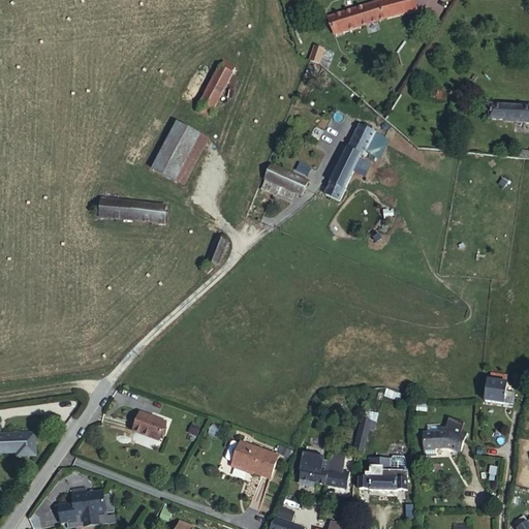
[(383,0),(329,17),(335,34),(405,13),(401,0),(383,0)]
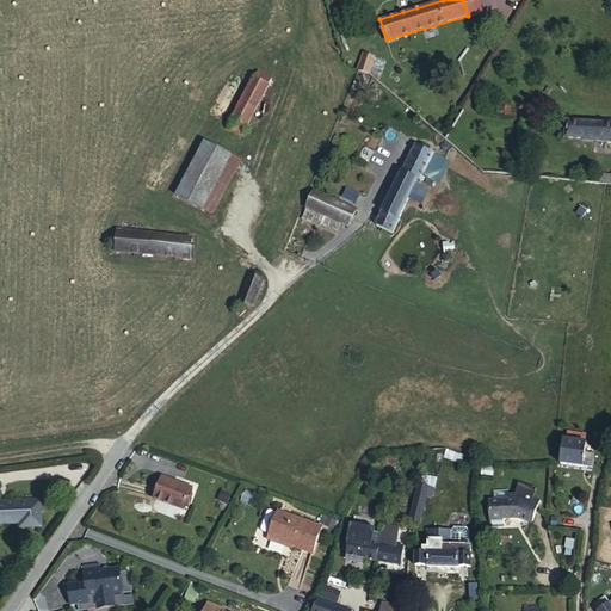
[(463,0),(468,16),(481,12),(476,0),(463,0)]
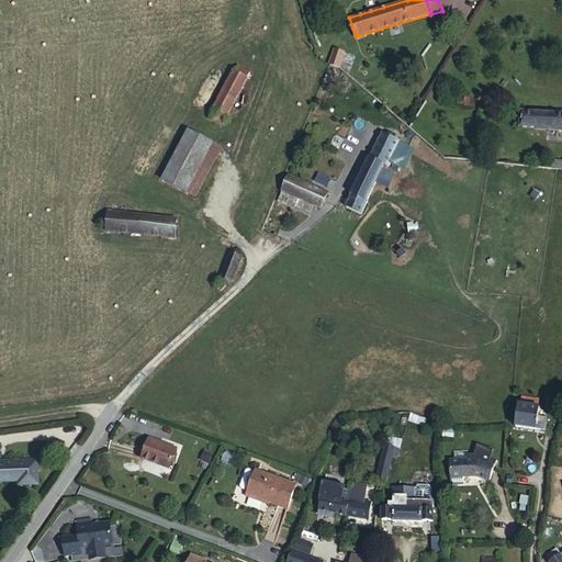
[(336,48),(330,64),(339,66),(345,52),(336,48)]
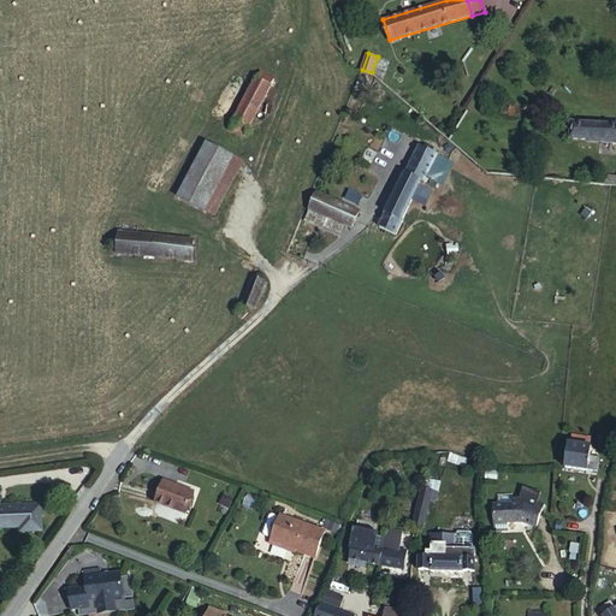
[(261,71),(231,128),(244,135),(274,78),(261,71)]
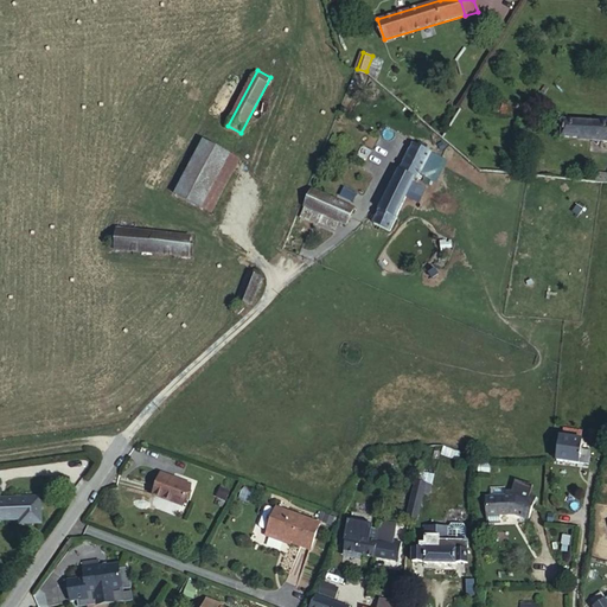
[(534,123),(519,121),(517,132),(532,134),(534,123)]
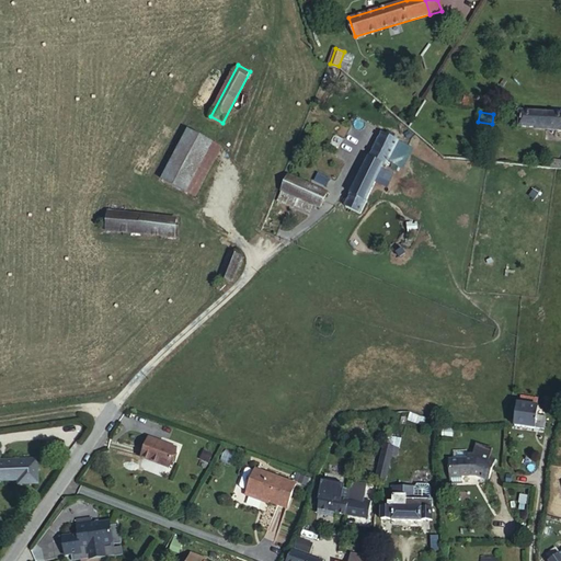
[(536,128),(560,128),(560,113),(548,114),(521,113),(521,117),(519,126),(536,126),(536,128)]
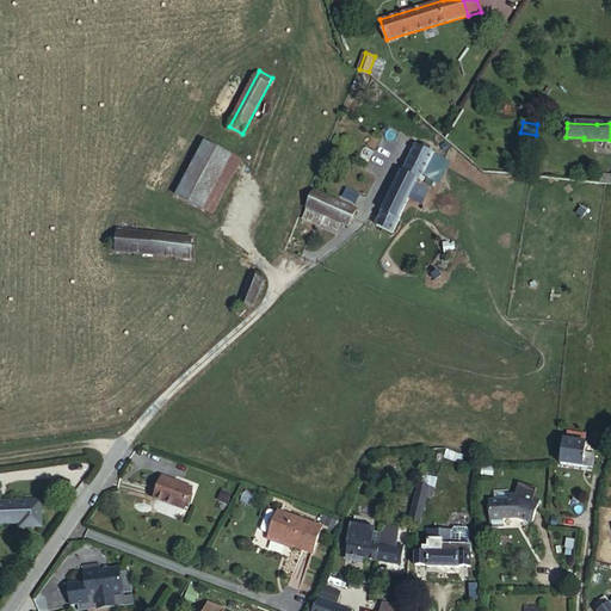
[(205,142),(178,195),(203,208),(232,155),(205,142)]
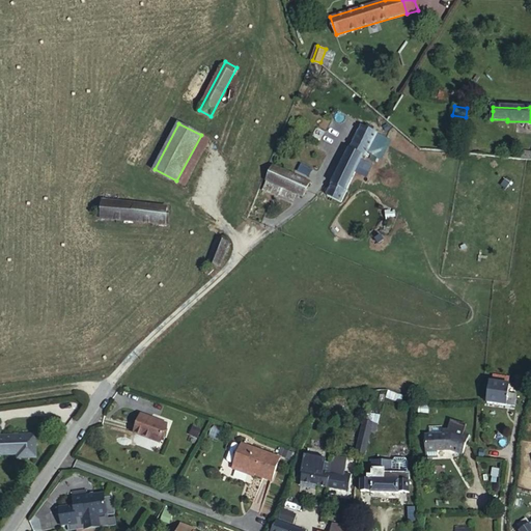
[(362,124),(354,140),(370,147),(378,132),(362,124)]
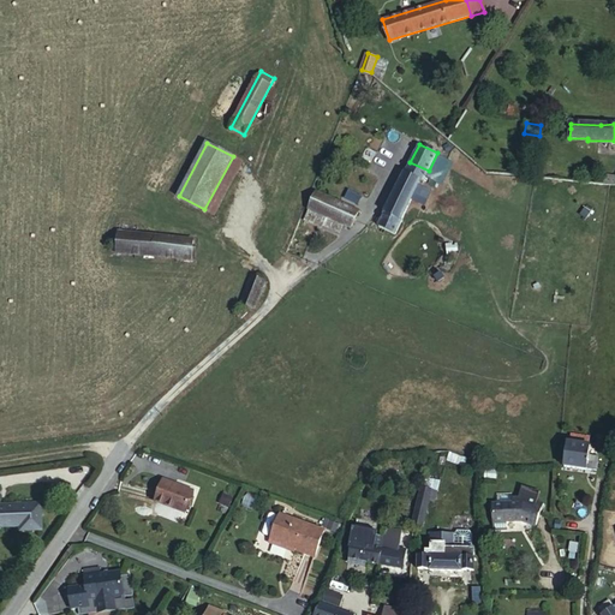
[(429,171),(428,175),(439,180),(448,159),(437,153),(429,171)]
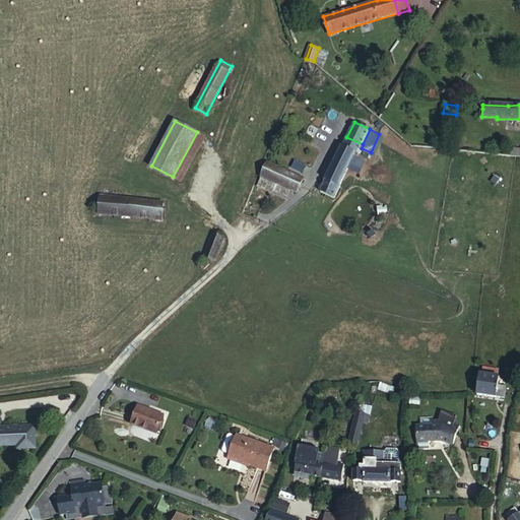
[(325,180),(320,192),(334,199),(339,186),(351,163),(354,156),(358,151),(360,152),(363,144),(346,137),(325,180)]
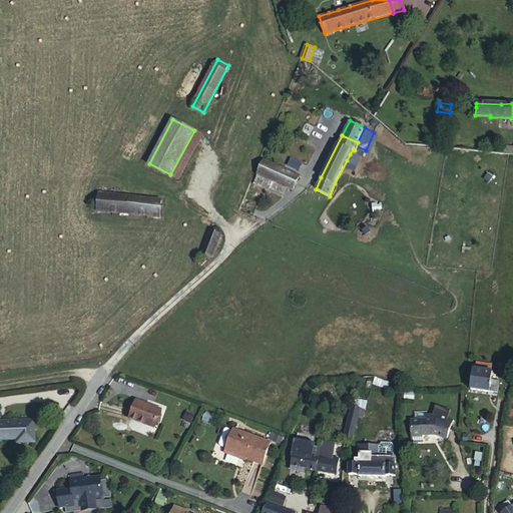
[(287,187),(293,189),(300,174),(265,159),(259,174),(260,175),(287,187)]
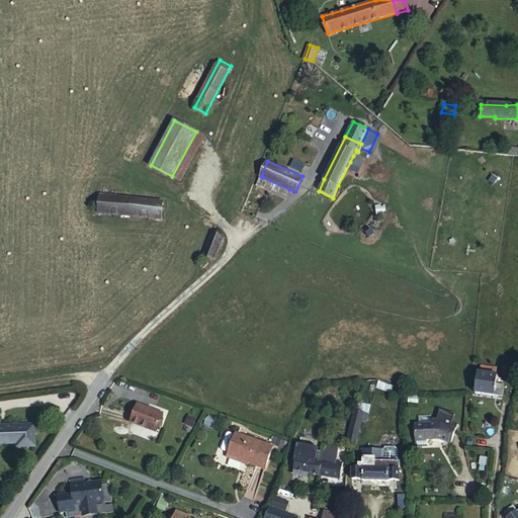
[(286,195),(289,189),(262,177),(258,185),(272,192),(273,189),(286,195)]
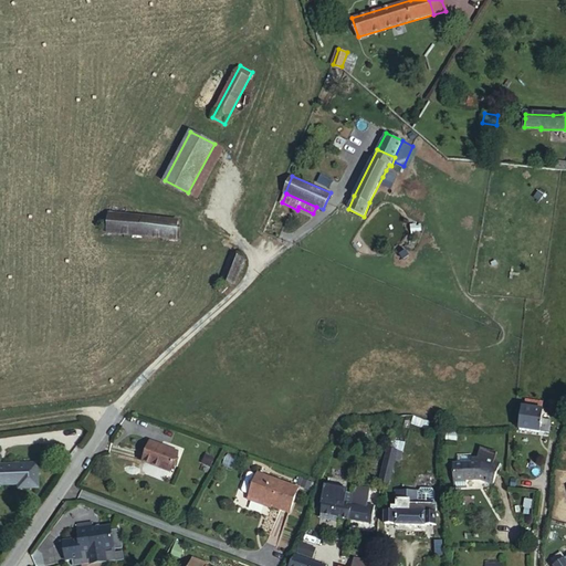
[(109,213),(107,232),(176,239),(177,221),(109,213)]
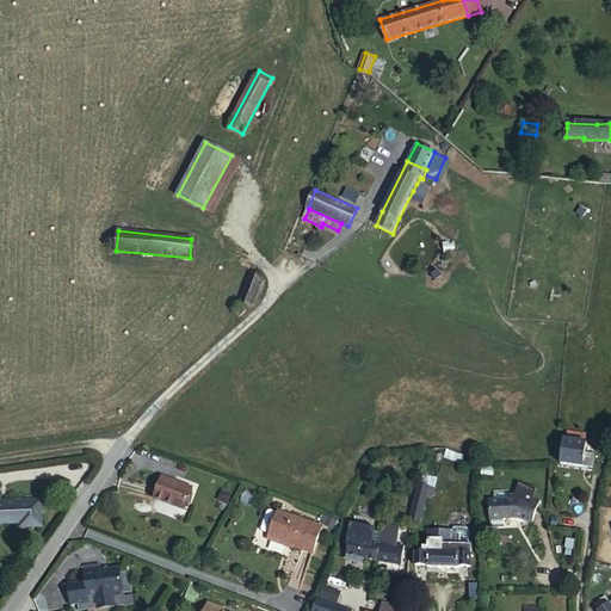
[(240,301),(252,307),(253,306),(265,279),(251,273),(240,301)]
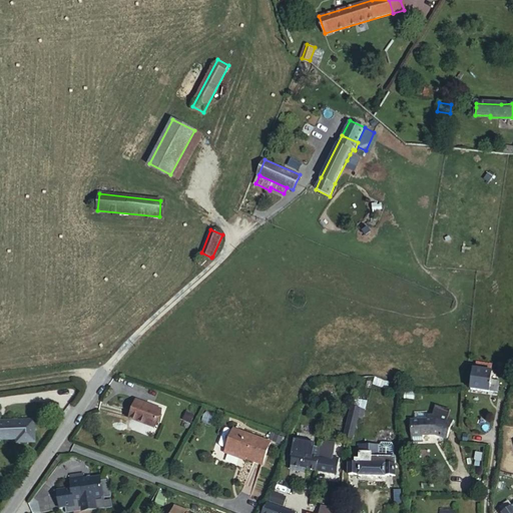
[(203,255),(196,263),(200,267),(206,261),(203,255)]
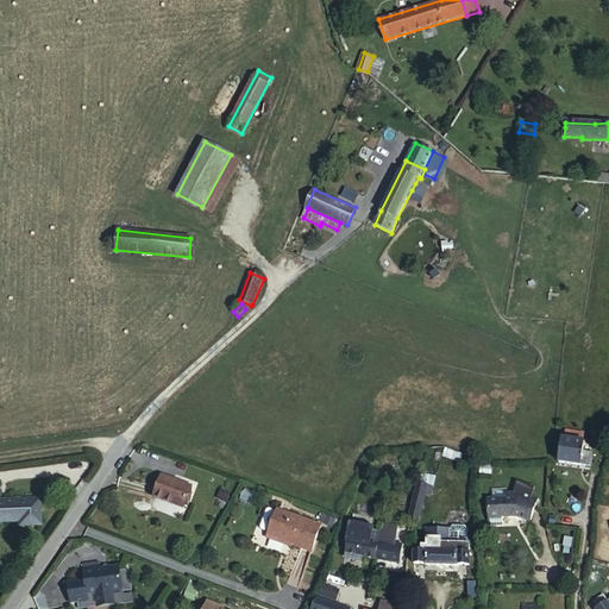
[(585,439),(563,437),(559,460),(591,464),(594,451),(583,450),(585,439)]
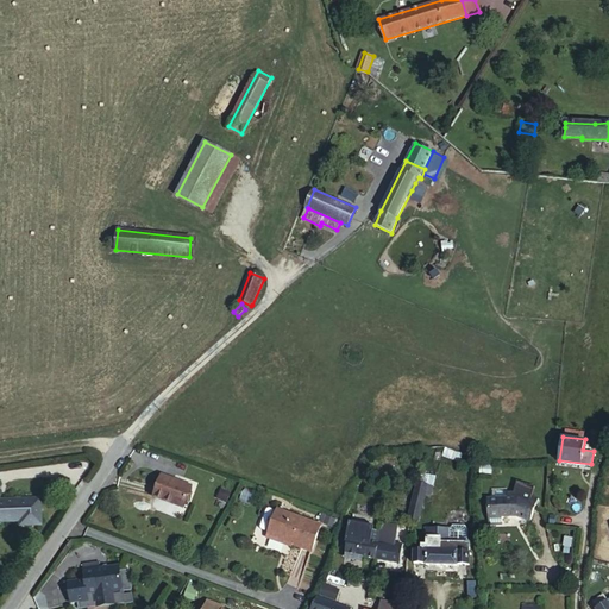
[(163,473),(155,496),(184,507),(194,485),(163,473)]
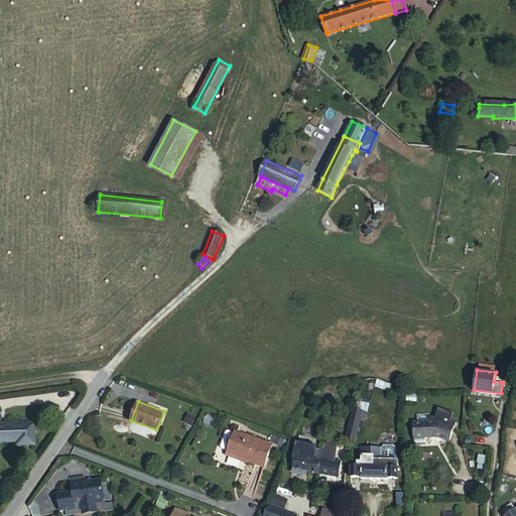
[(448,440),(457,421),(452,419),(455,411),(440,405),(436,415),(431,415),(431,412),(417,413),(417,421),(414,421),(415,442),(425,441),(424,436),(437,435),(448,440)]
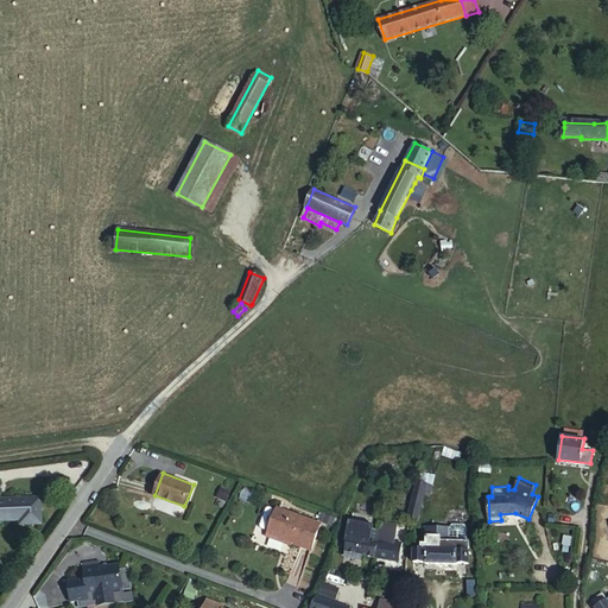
[(428,483),(418,481),(409,518),(418,520),(428,483)]
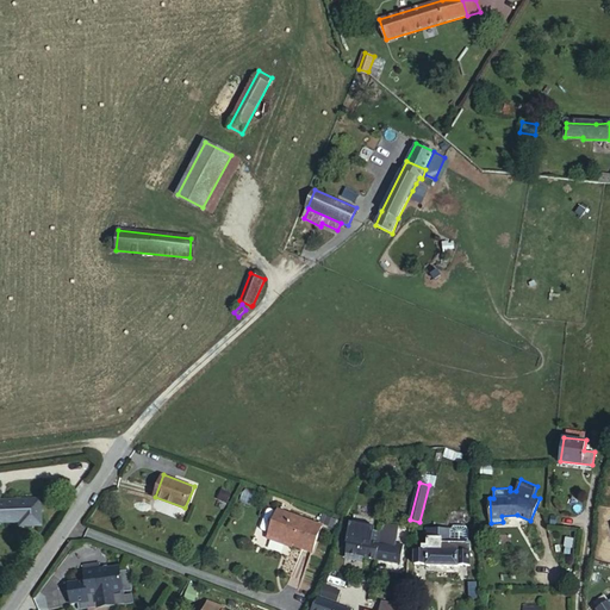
[(0,508),(0,521),(5,521),(5,523),(18,523),(18,527),(39,527),(39,502),(5,502),(5,508),(0,508)]
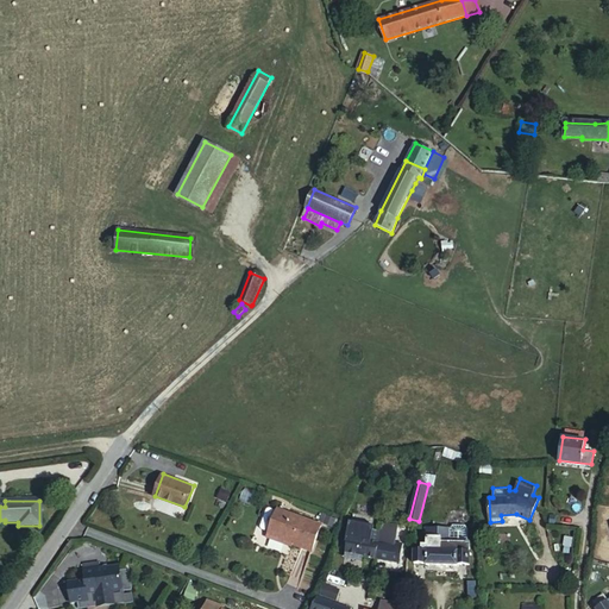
[(292,541),(312,548),(321,520),(278,504),(277,507),(270,504),(265,506),(259,523),(262,527),(269,529),(268,533),(292,541)]
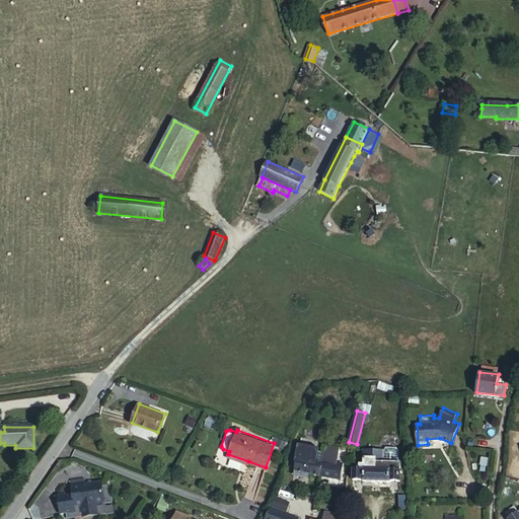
[(310,473),(321,475),(323,464),(316,463),(318,452),(299,448),(294,475),(305,477),(306,473),(310,473)]
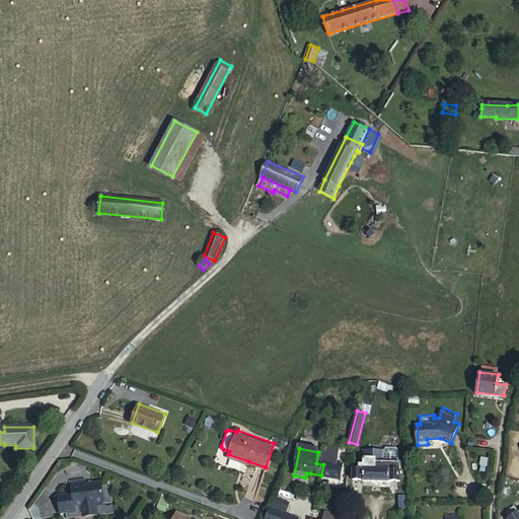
[(365,450),(364,462),(364,465),(360,465),(361,469),(354,469),(353,480),(363,479),(363,480),(390,482),(391,479),(400,480),(400,461),(397,461),(397,450),(395,448),(385,448),(383,450),(365,450)]
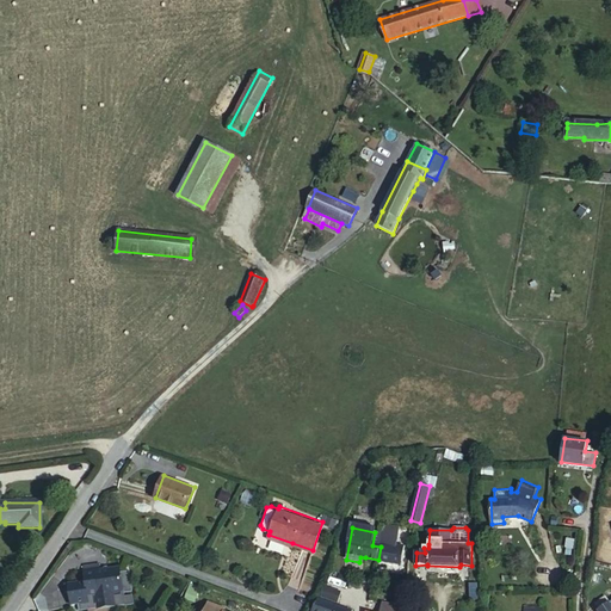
[(396,547),(399,534),(384,531),(382,547),(389,548),(401,550),(401,548),(396,547)]
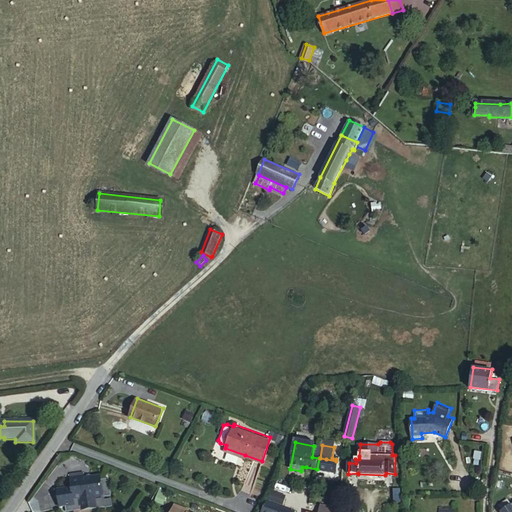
[(245,455),(225,448),(224,451),(245,458),(245,455)]
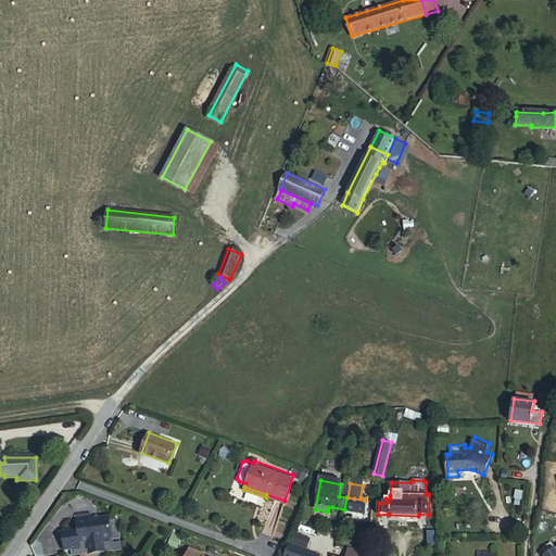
[(346,497),(344,509),(365,514),(367,501),(365,501),(354,498),(348,497),(346,497)]
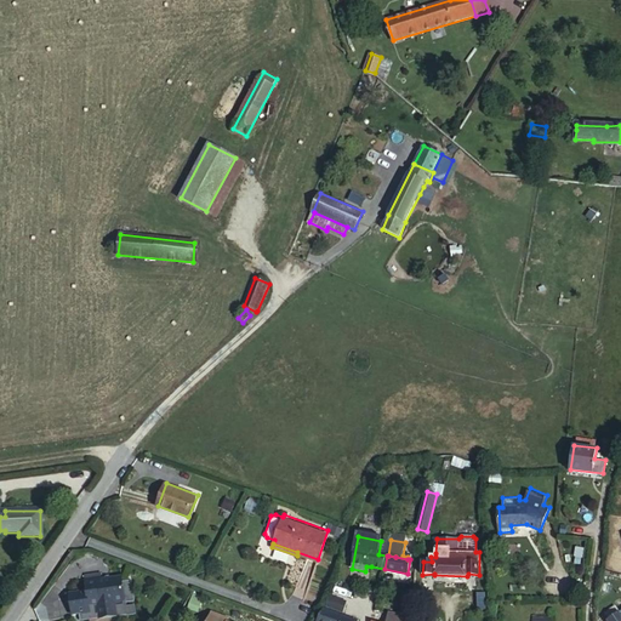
[(101,574),(86,576),(87,588),(70,591),(73,613),(83,611),(84,616),(103,614),(103,615),(118,613),(117,607),(115,600),(125,598),(123,575),(101,577),(101,574)]
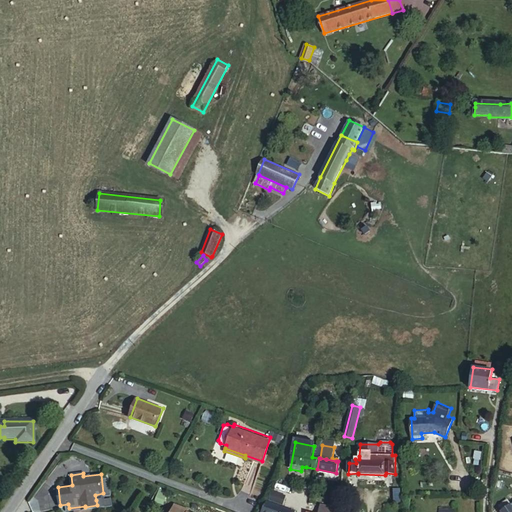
[(501,506),(503,510),(511,504),(510,502),(511,501),(510,498),(502,503),(501,506)]
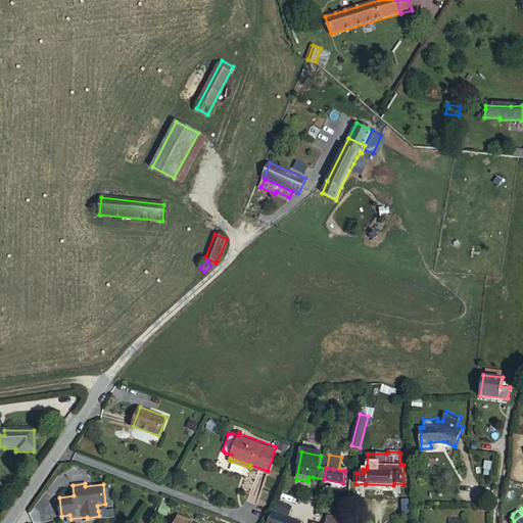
[(270,519),(266,518),(265,522),(268,522),(267,522),(301,522),(302,522),(272,513),(270,519)]
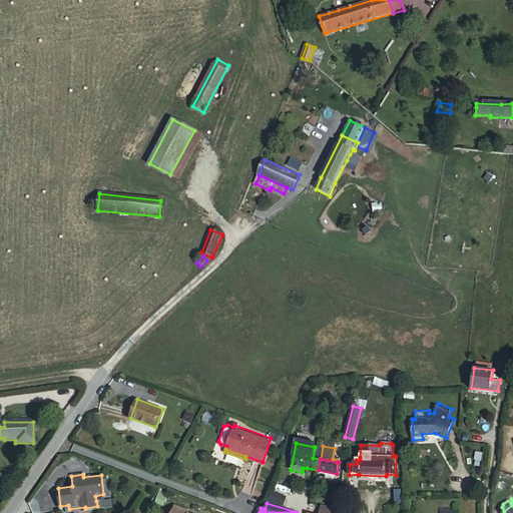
[(334,512),(336,507),(322,504),(320,512),(334,512)]
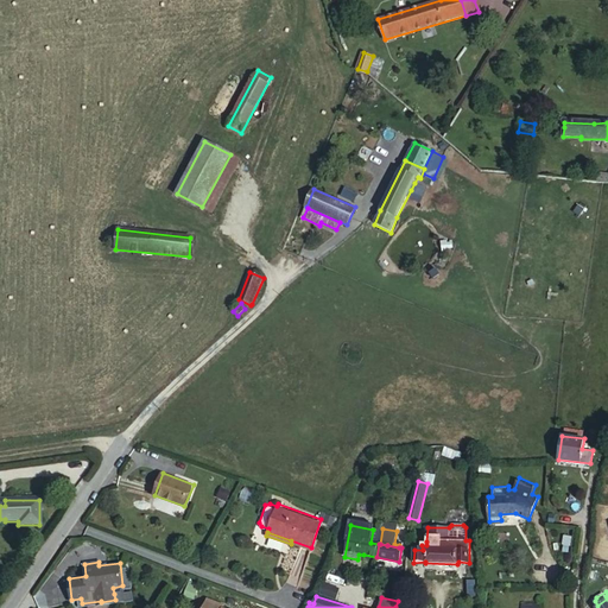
All buildings are outlined.
